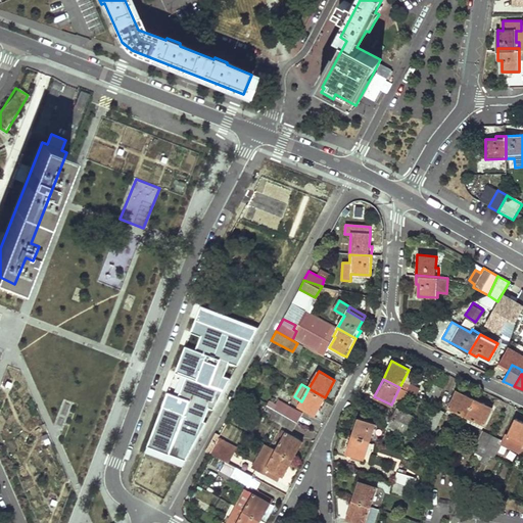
[(420,397),(435,403),(442,388),(433,384),(428,394),(423,392),(420,397)]
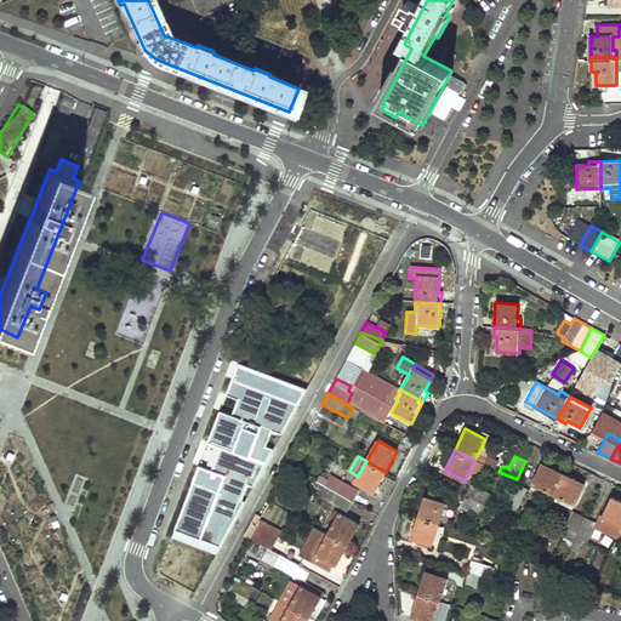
[(386,472),(366,461),(358,477),(354,482),(374,493),(386,472)]
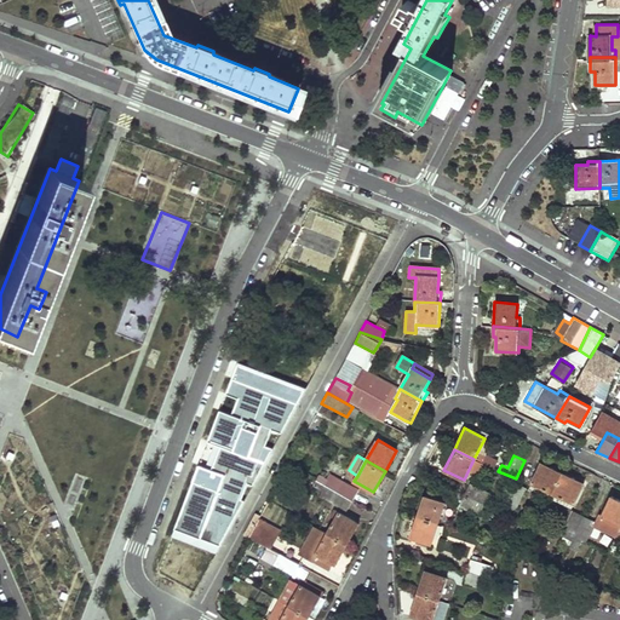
[(530,483),(552,493),(562,472),(541,463),(530,483)]
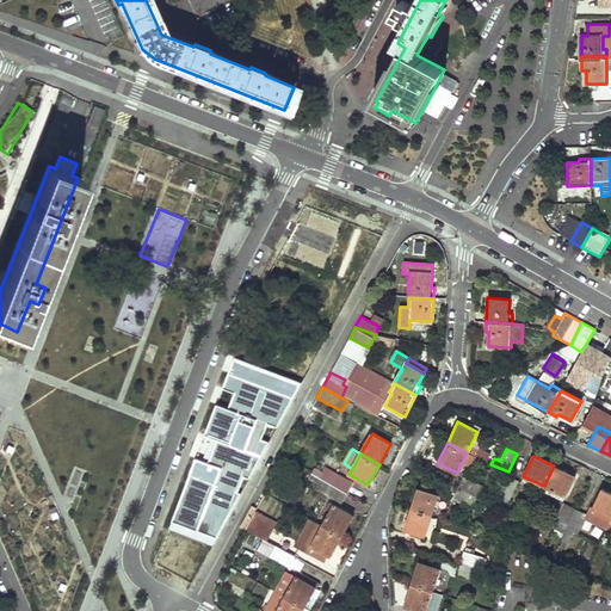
[(575,475),(554,466),(544,486),(545,487),(543,492),(562,500),(565,495),(566,497),(575,475)]
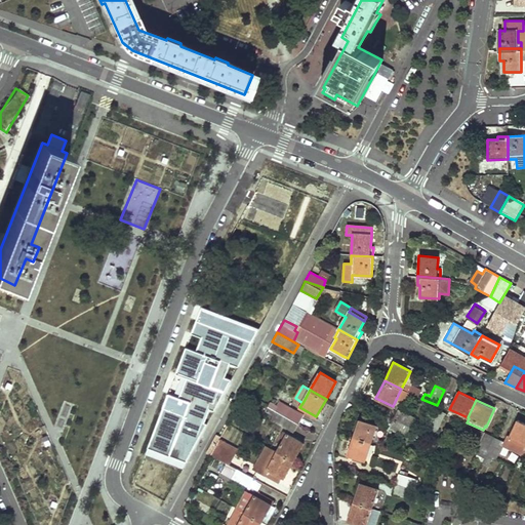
[(275,411),(298,423),(303,415),(280,402),(275,411)]
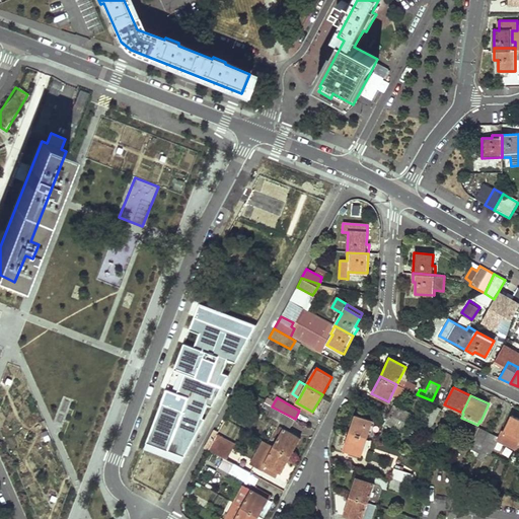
[(272,406),(265,402),(262,406),(274,414),(272,418),(290,428),(295,419),(272,406)]
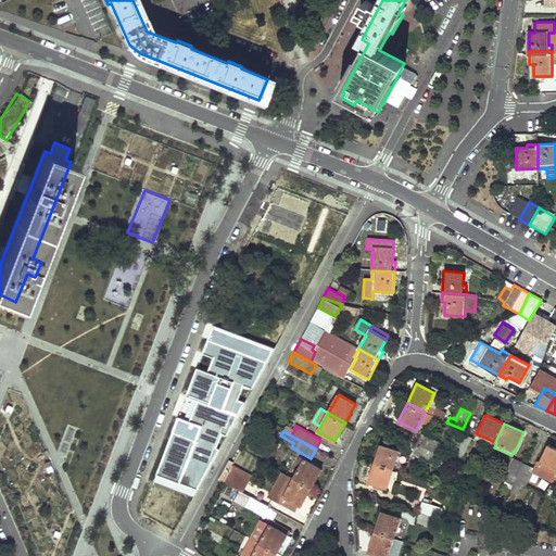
[(421,434),(417,443),(434,452),(439,442),(421,434)]
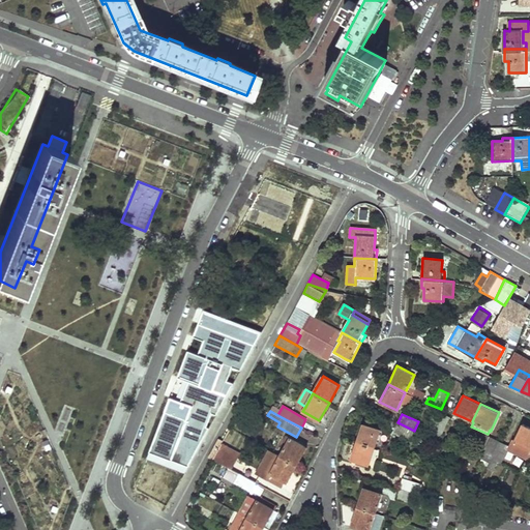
[(414,431),(398,422),(393,432),(409,440),(414,431)]
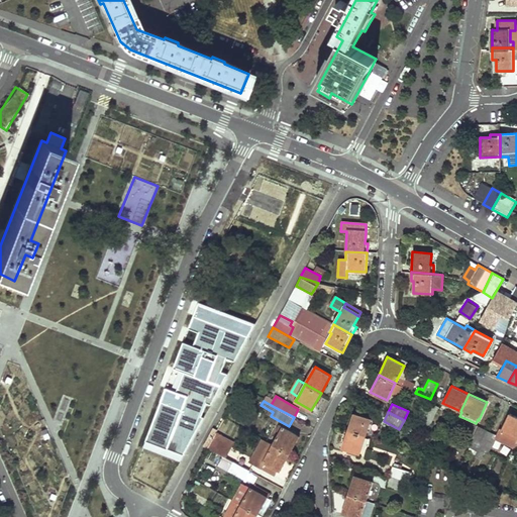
[(348,430),(365,436),(371,419),(354,413),(348,430)]
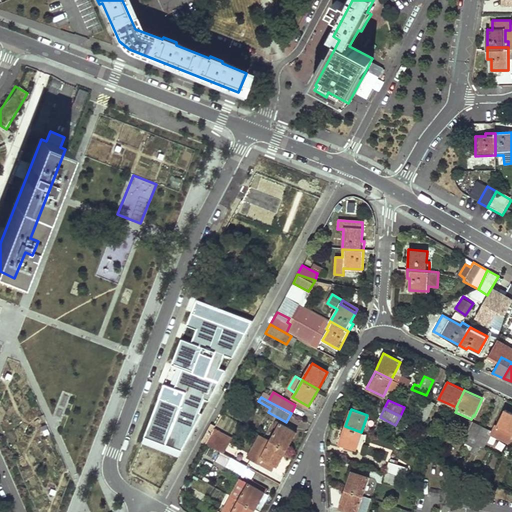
[(511,433),(511,412),(505,409),(497,425),(511,433)]
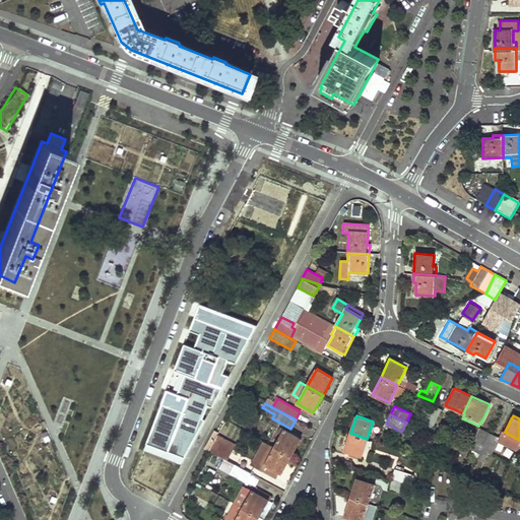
[(480,430),(472,446),(481,450),(489,435),(480,430)]
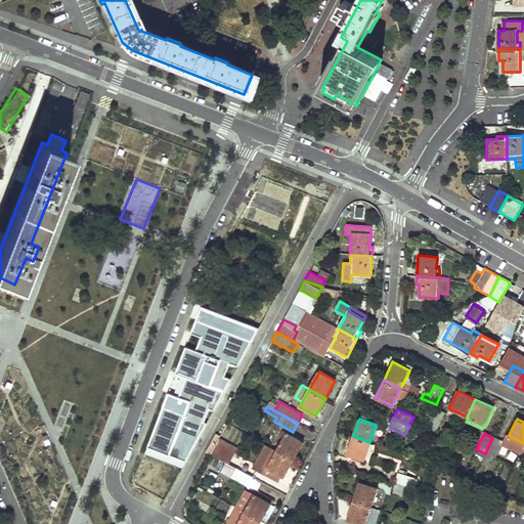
[(276,450),(293,460),(302,443),(286,434),(276,450)]
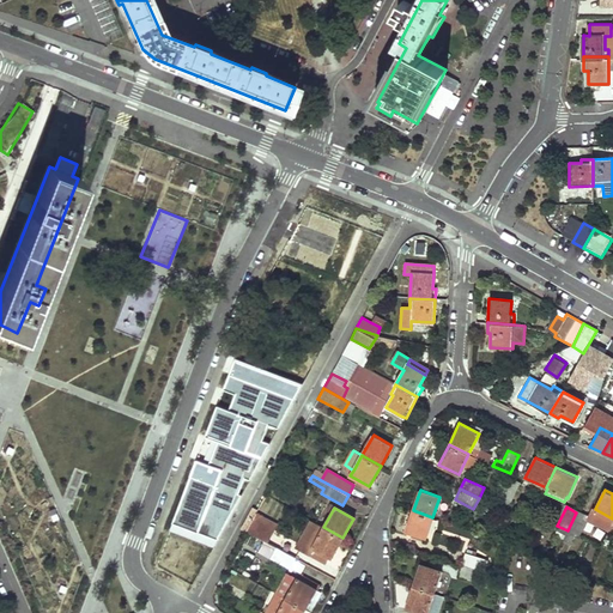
[(432,517),(413,510),(406,532),(425,539),(432,517)]
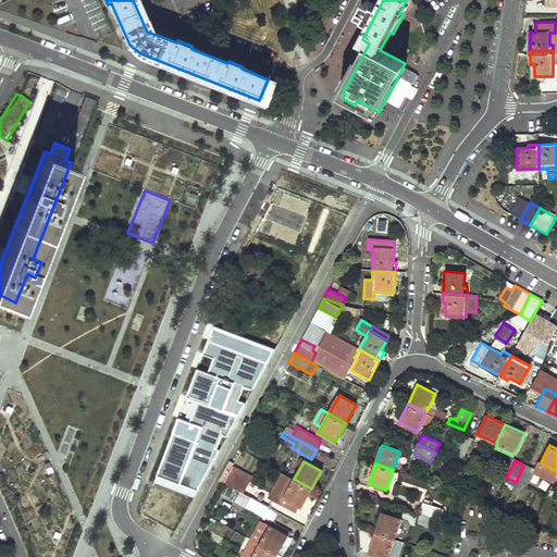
[(516,482),(511,492),(517,494),(521,485),(525,487),(533,470),(523,466),(516,482)]
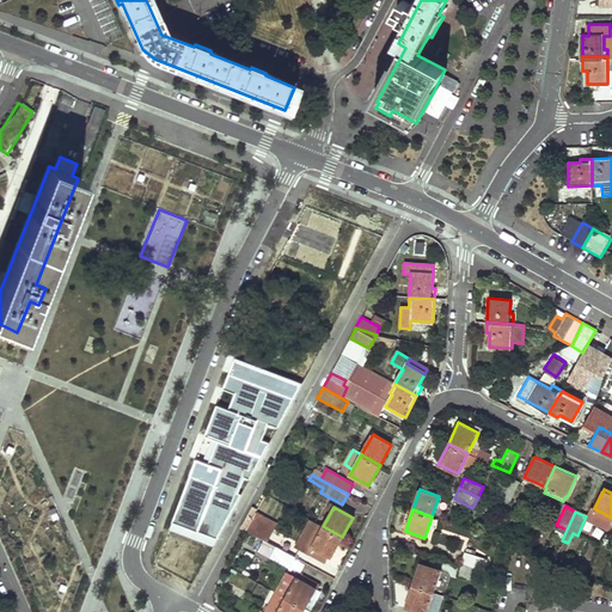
[(245,530),(264,540),(271,526),(252,515),(245,530)]
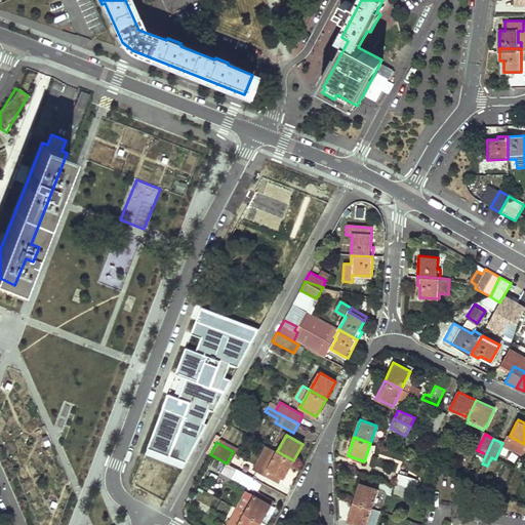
[(277,451),(271,448),(258,470),(265,474),(268,469),(277,451)]
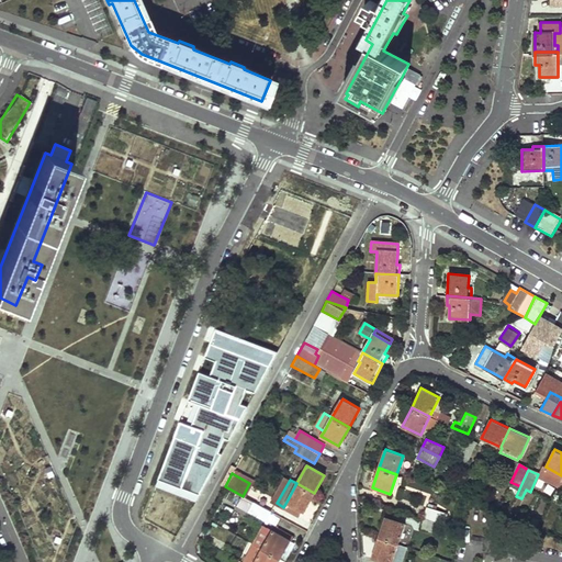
[(287,502),(304,512),(314,493),(296,483),(287,502)]
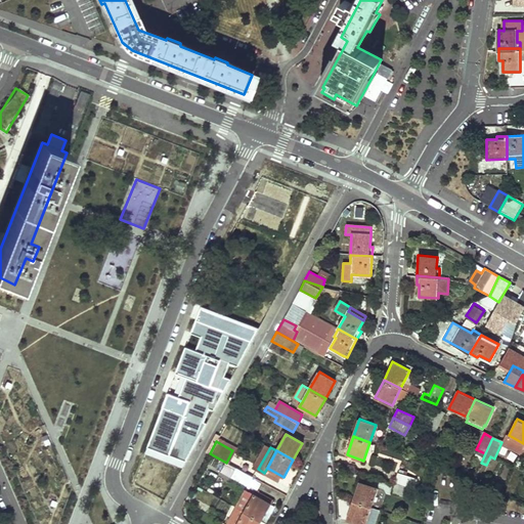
[(253,477),(226,463),(221,472),(248,485),(253,477)]
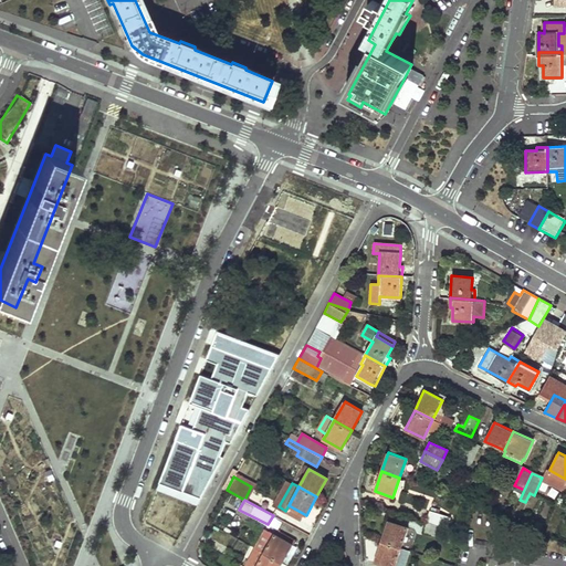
[(431,510),(427,522),(446,527),(449,516),(431,510)]
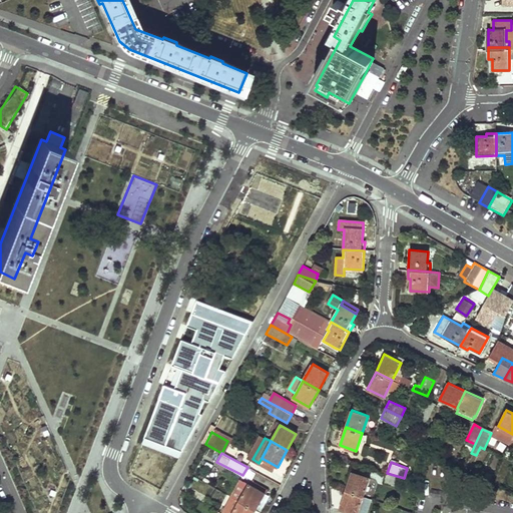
[(346,490),(364,496),(370,478),(352,472),(346,490)]
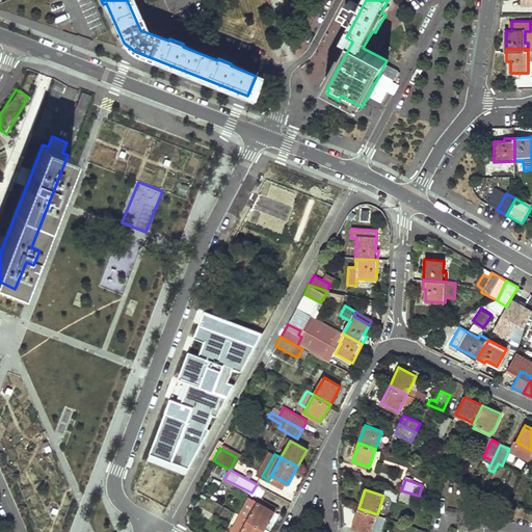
[(401,490),(398,500),(416,506),(419,496),(401,490)]
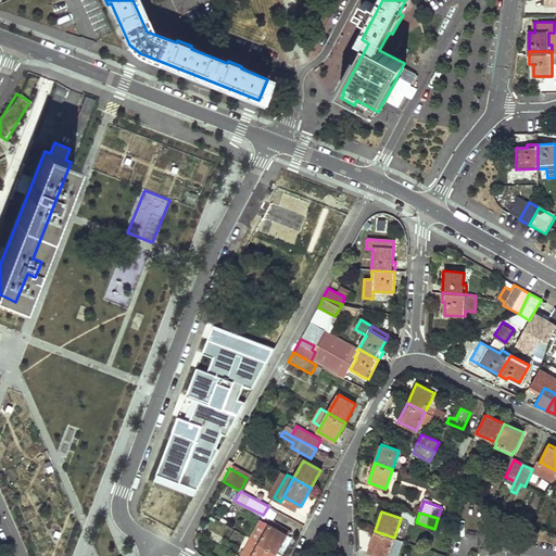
[(260,543),(278,553),(287,534),(269,526),(260,543)]
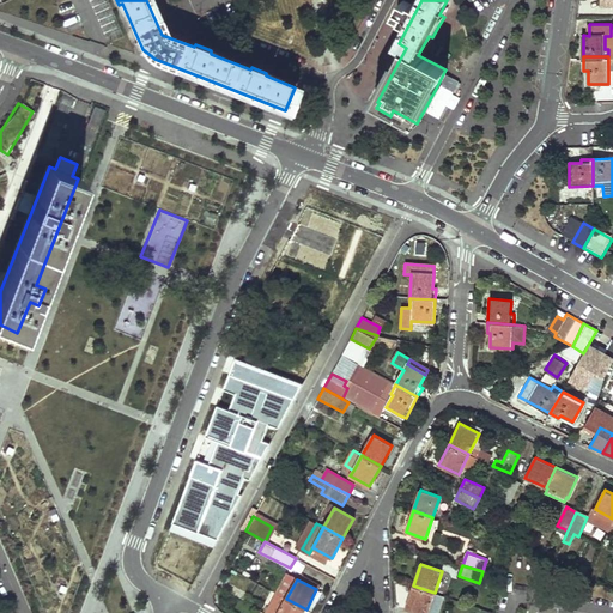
[(428,612),(435,593),(413,586),(406,608),(419,612),(428,612)]
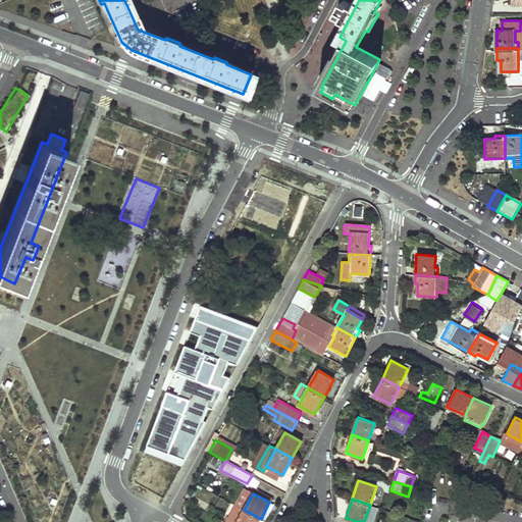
[(258,521),(261,519),(244,510),(236,505),(225,521),(224,521),(223,521),(222,521),(258,521)]
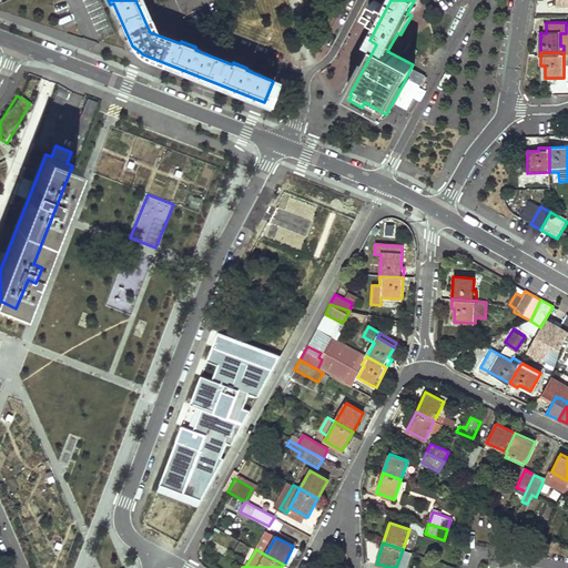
[(489,558),(487,567),(515,567),(516,563),(489,558)]
